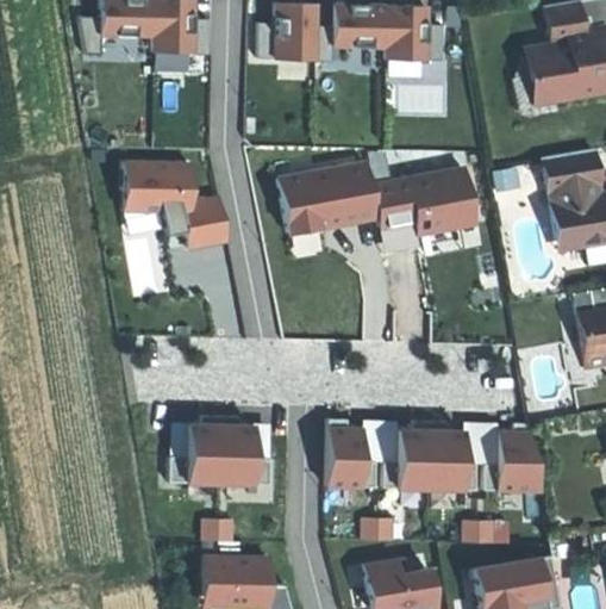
[(101,35),(104,35),(154,37),(154,51),(194,53),(194,19),(194,0),(101,0),(101,17),(101,35)]
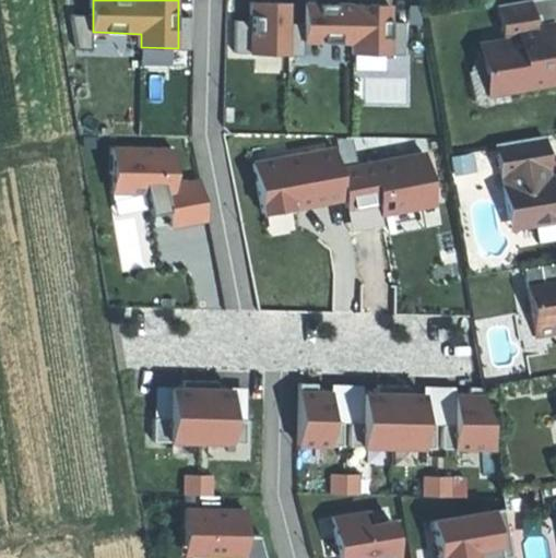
[(555,0),(541,0),(533,1),(535,18),(541,16),(543,26),(544,27),(554,26),(555,25),(555,0)]
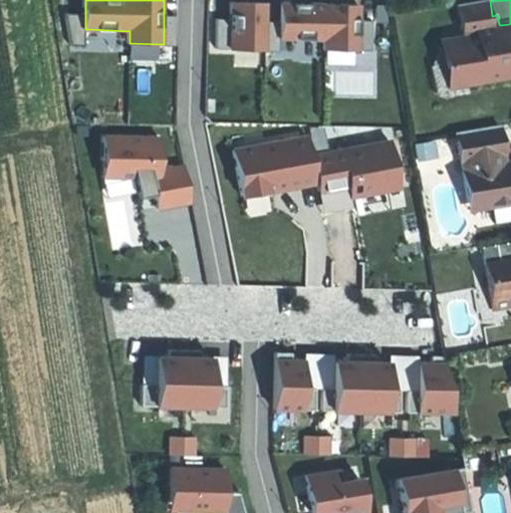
[(490,1),(460,7),(466,39),(446,42),(448,66),(468,81),(469,83),(510,76),(510,31),(491,34),(490,28),(493,27),(494,26),(492,16),(490,1)]
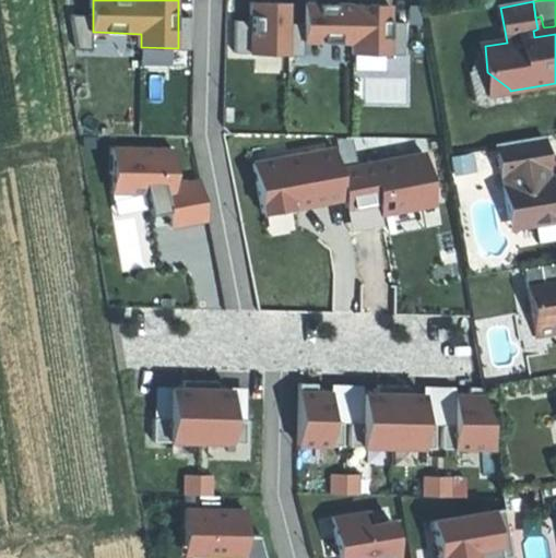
[(253,21),(252,54),(290,55),(291,24),(292,3),(275,3),(253,3),(253,21)]
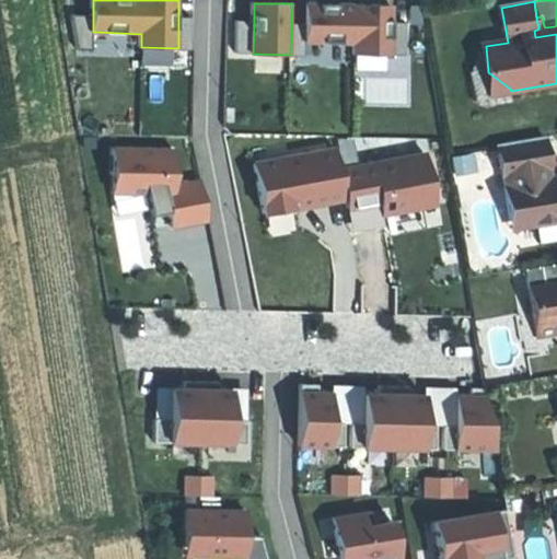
[(355,55),(393,55),(394,23),(394,7),(384,6),(329,4),(314,4),(313,24),(306,24),(306,43),(355,44),(355,55)]
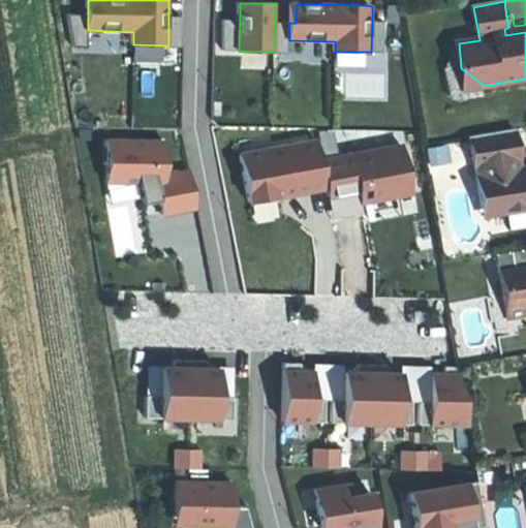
[(398,6),(390,6),(390,23),(400,23),(398,6)]
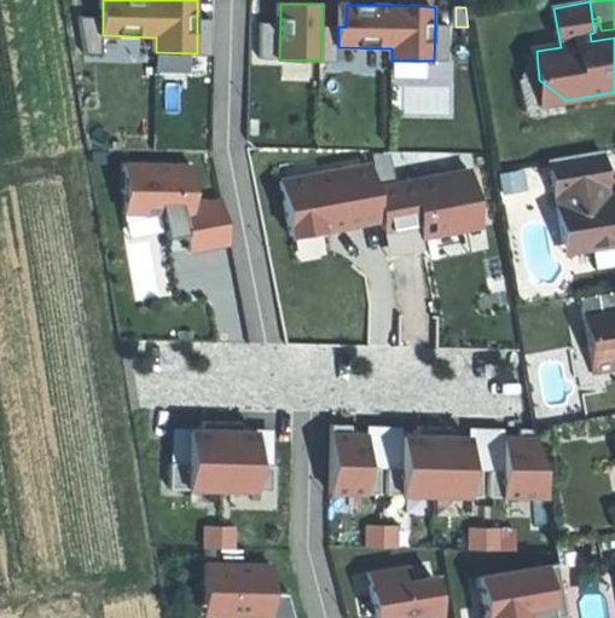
[(104,56),(105,35),(103,35),(103,17),(81,17),(87,56),(104,56)]
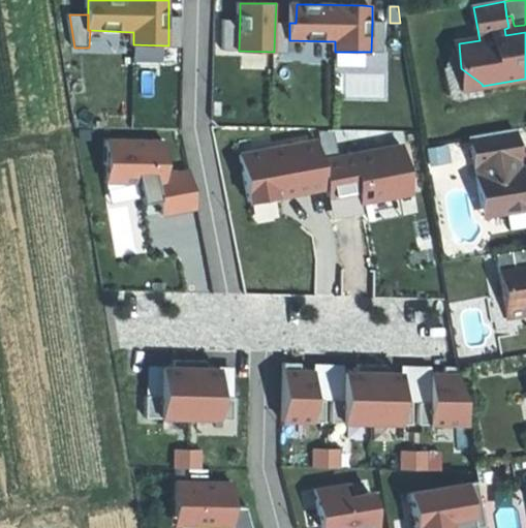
[(506,17),(508,27),(507,28),(504,29),(505,35),(525,32),(525,28),(524,25),(515,26),(514,25),(512,16),(506,17)]
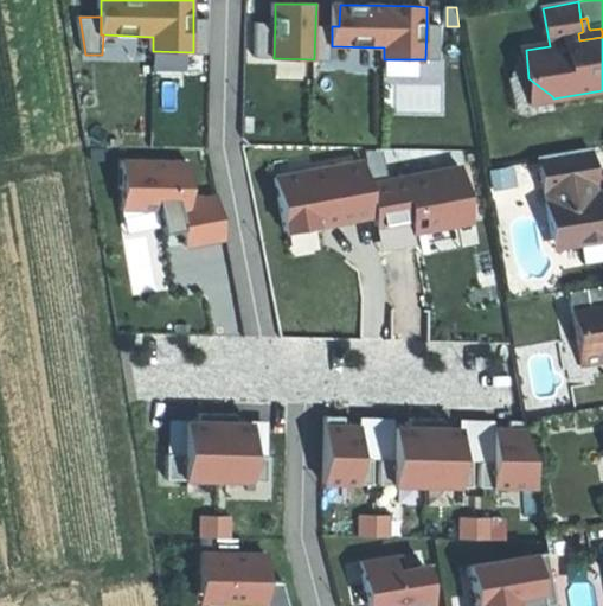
[(193,19),(193,52),(193,55),(210,55),(210,19),(193,19)]
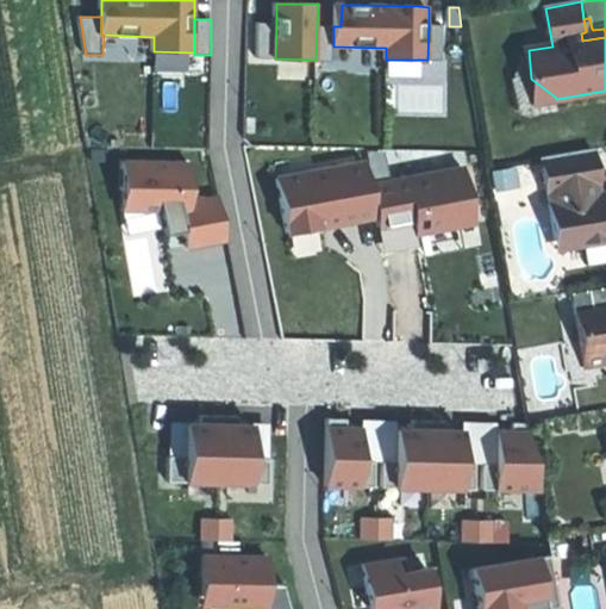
[(258,58),(275,58),(276,23),(260,23),(258,58)]
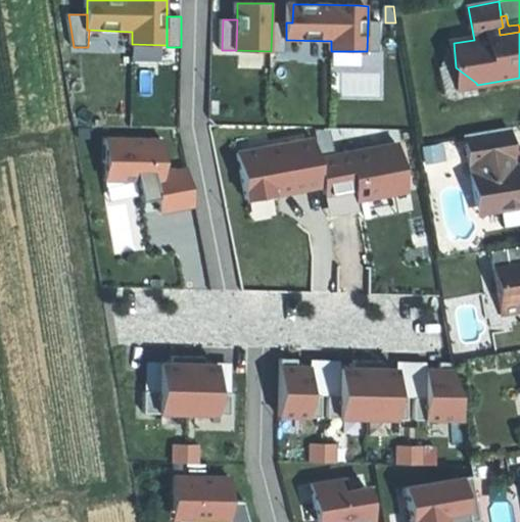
[(368,21),(367,51),(381,52),(382,21),(368,21)]
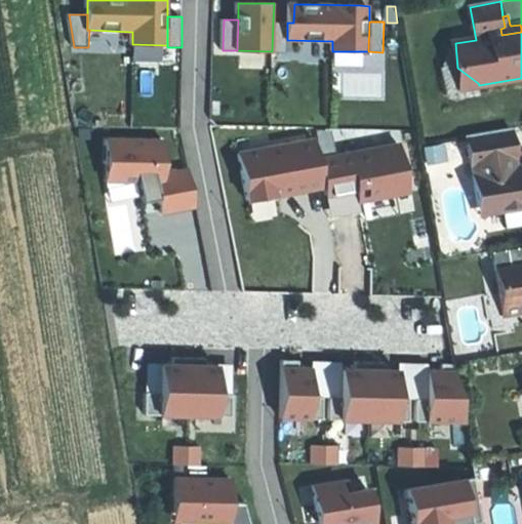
[(287,40),(287,23),(273,23),(272,51),(272,53),(286,53),(287,40)]
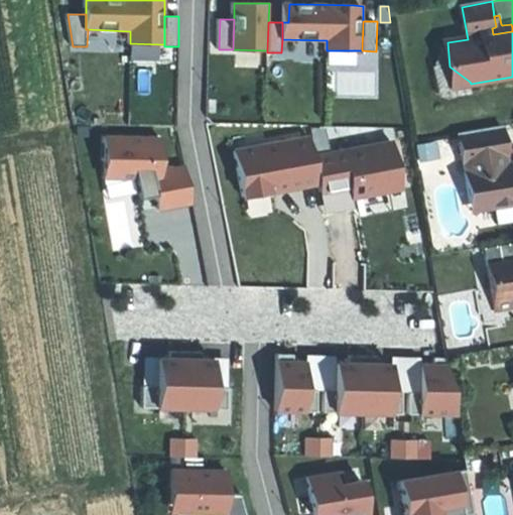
[(502,129),(459,135),(463,163),(472,162),(507,157),(502,129)]
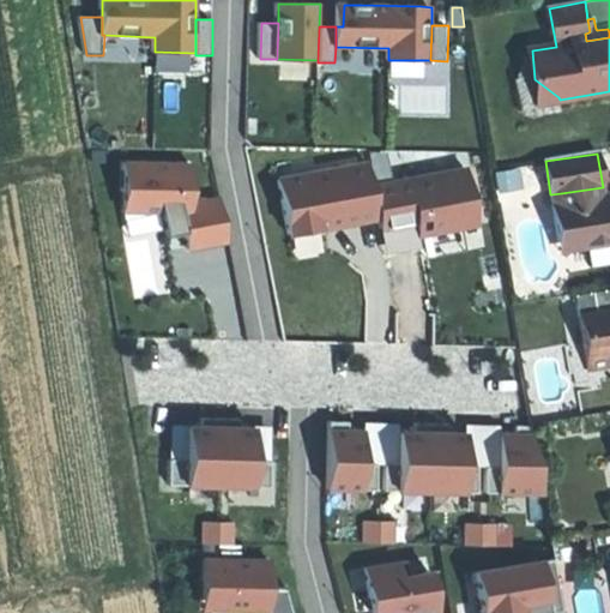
[(126,163),(125,192),(146,192),(146,211),(163,212),(168,238),(188,233),(191,250),(230,242),(223,199),(193,205),(194,164),(126,163)]
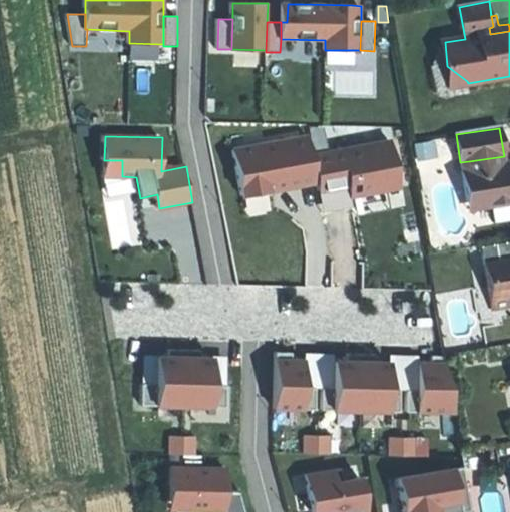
[(317,184),(308,136),(233,149),(241,197),(317,184)]
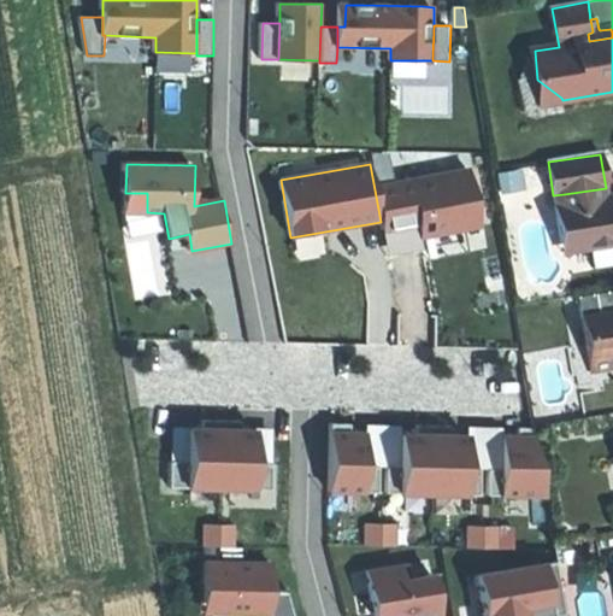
[(472,171),(378,189),(385,230),(420,224),(423,239),(482,228),(472,171)]
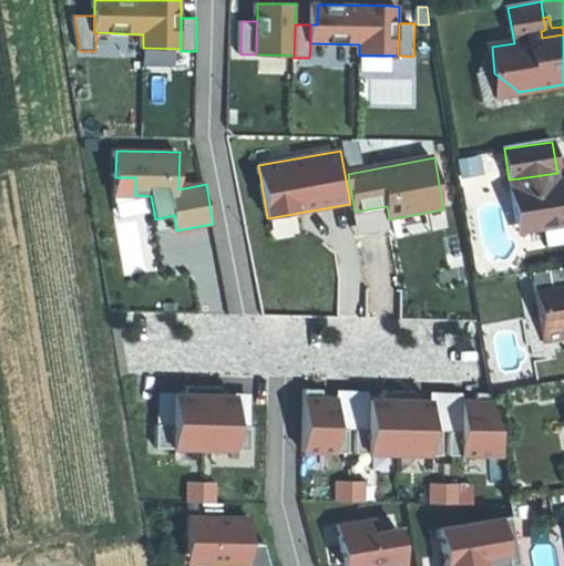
[(563,181),(559,182),(557,173),(519,178),(520,189),(512,191),(519,234),(544,229),(563,226),(563,181)]
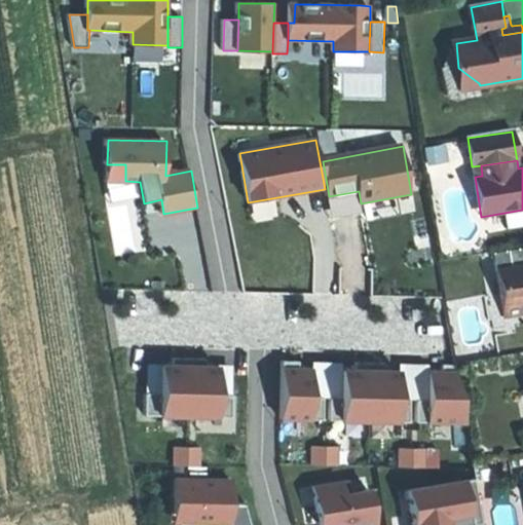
[(107,181),(125,181),(125,164),(107,164),(107,181)]
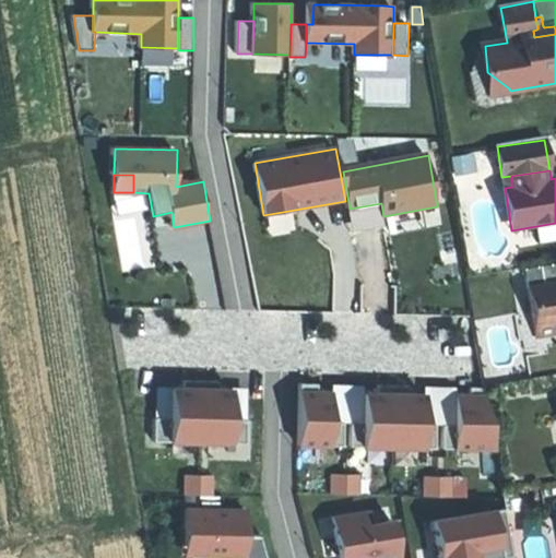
[(555,223),(536,226),(540,245),(555,241),(555,223)]
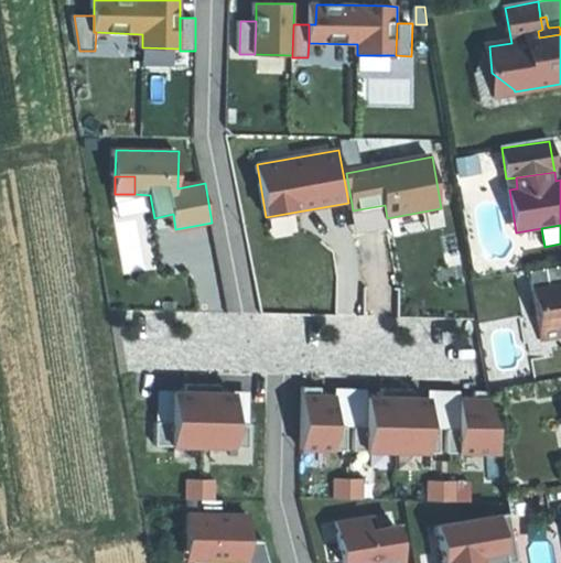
[(560,267),(529,272),(532,292),(560,288),(560,267)]
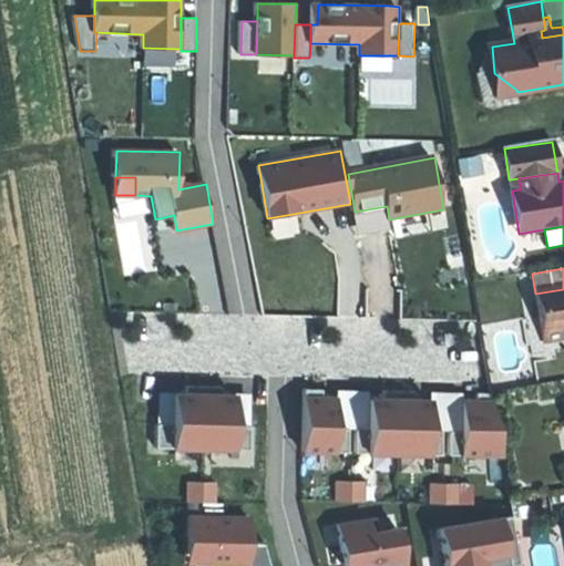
[(563,289),(535,294),(544,342),(563,339),(563,289)]
